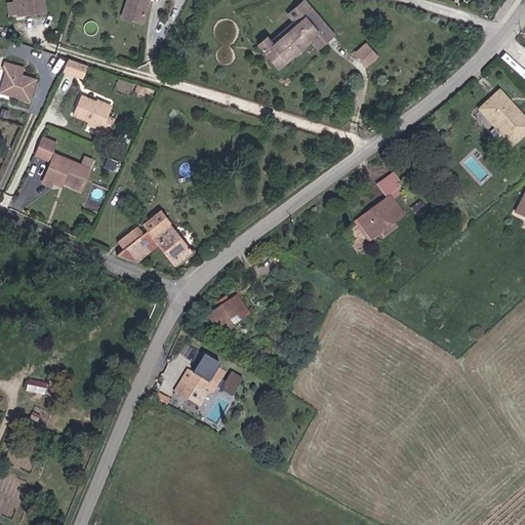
[(44,8),(42,0),(12,0),(14,6),(32,4),(33,9),(44,8)]
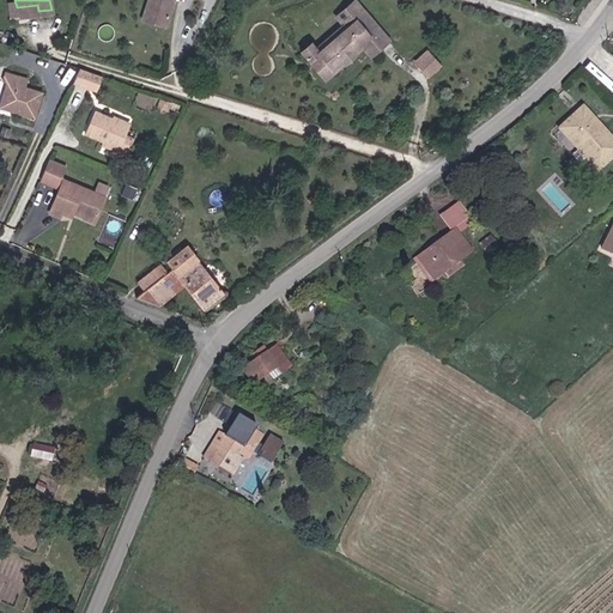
[(170,17),(175,0),(150,0),(147,10),(170,17)]
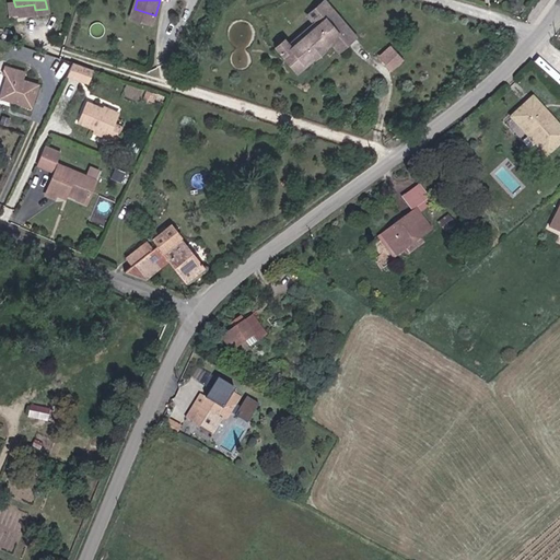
[(322,0),(307,13),(317,24),(334,10),(325,0),(322,0)]
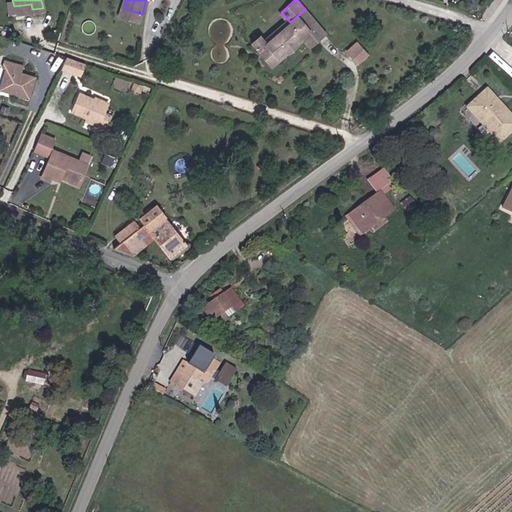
[(32,9),(31,4),(14,6),(14,12),(32,9)]
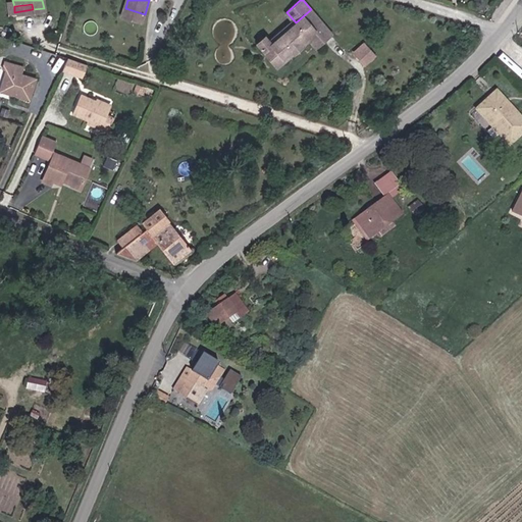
[(142,22),(145,14),(125,8),(123,15),(142,22)]
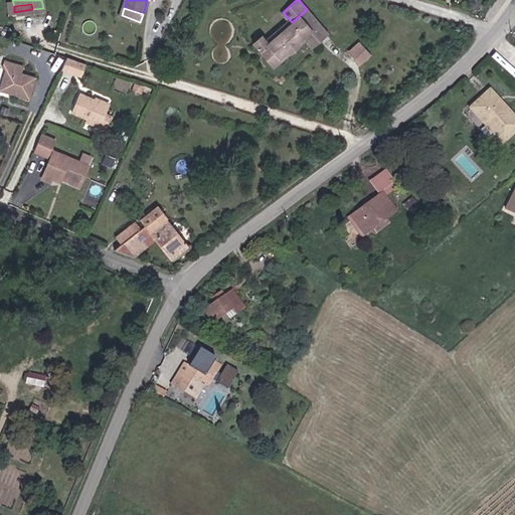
[(292,22),(268,42),(278,55),(306,32),(312,40),(324,29),(307,9),(292,22)]
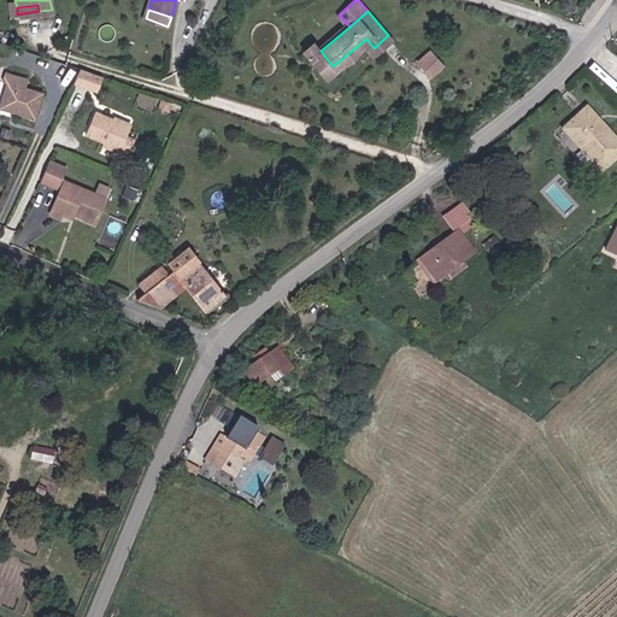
[(333,66),(336,71),(368,47),(374,54),(392,40),(388,35),(374,48),(366,39),(333,66)]
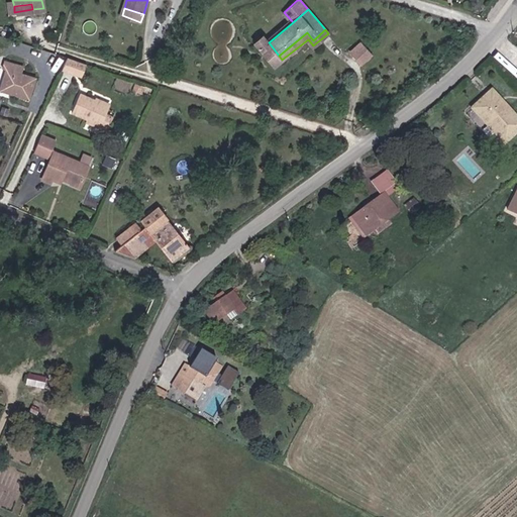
[(279,56),(269,42),(263,35),(254,41),(274,67),(282,60),(279,56)]
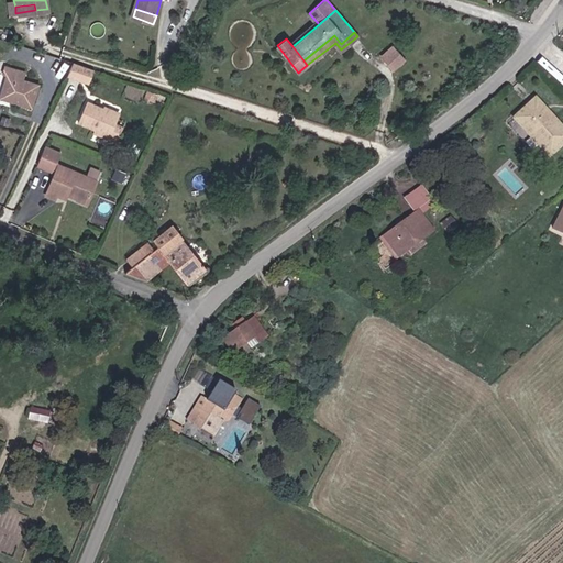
[(408,61),(397,48),(387,58),(397,70),(408,61)]
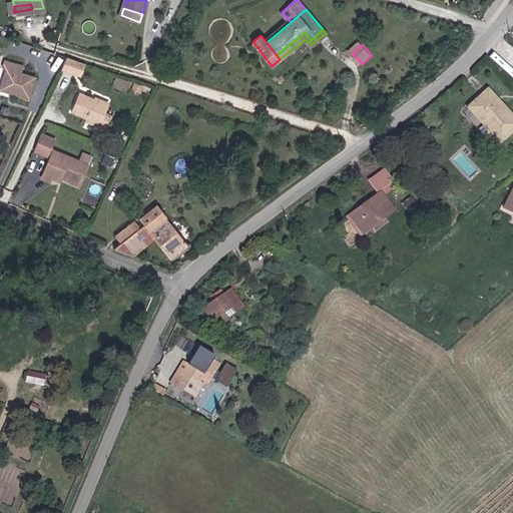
[(81,77),(85,65),(67,58),(63,71),(81,77)]
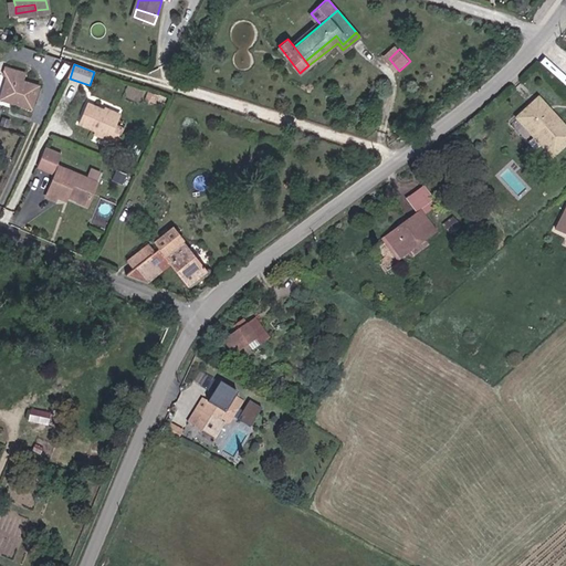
[(8,65),(6,73),(10,74),(3,97),(34,107),(41,84),(24,79),(27,71),(8,65)]
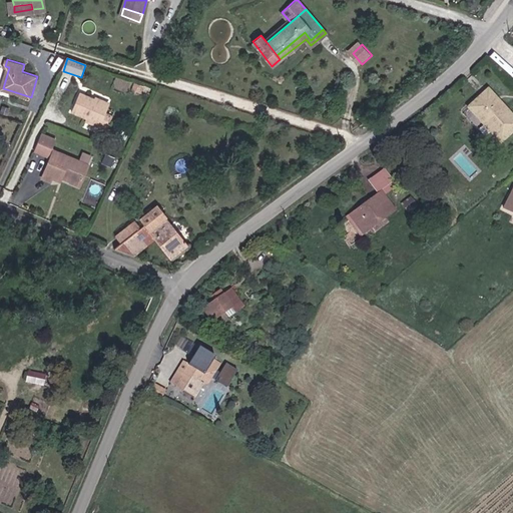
[(500,143),(512,130),(512,118),(488,89),(468,107),(500,143)]
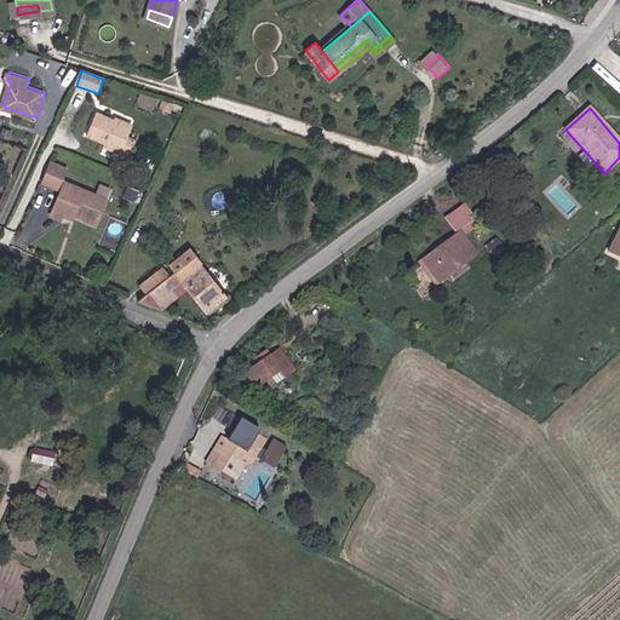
[(133,126),(97,112),(89,132),(107,141),(122,147),(121,151),(132,156),(139,139),(130,135),(133,126)]
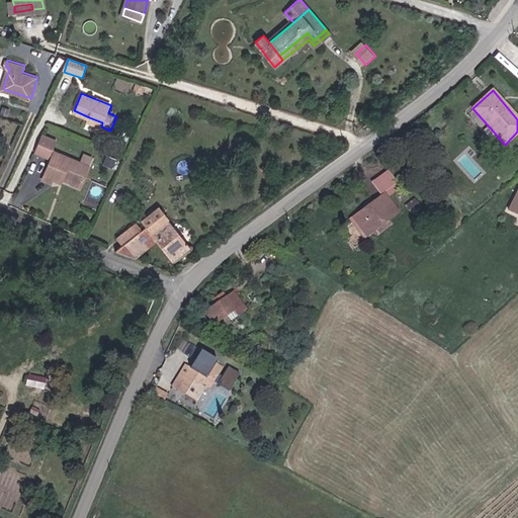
[(102,122),(89,117),(88,120),(101,126),(102,122)]
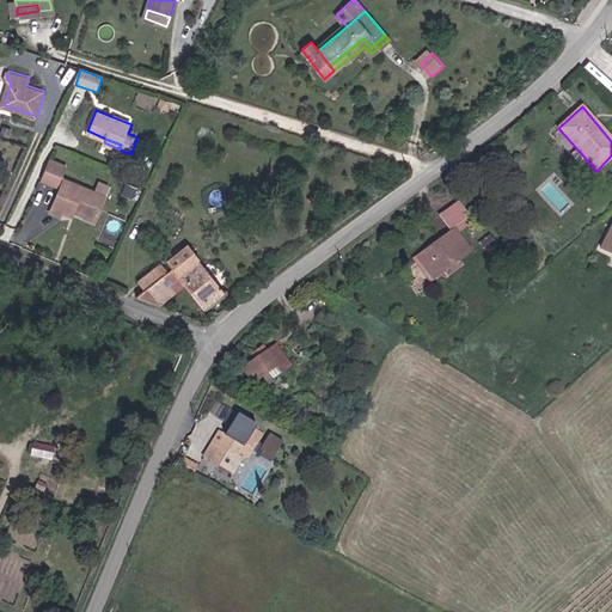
[(68,167),(50,160),(43,179),(61,187),(63,179),(68,167)]
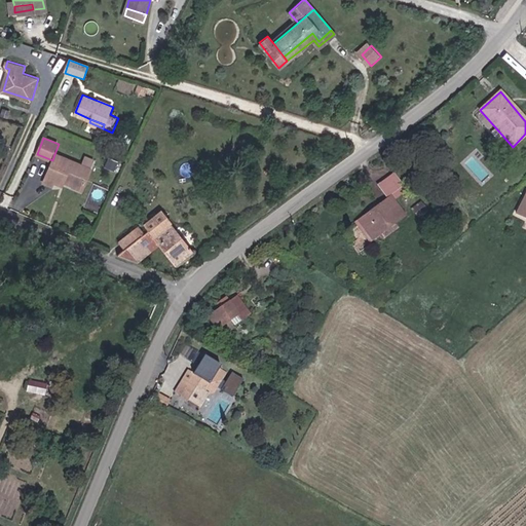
[(54,182),(82,192),(91,168),(54,154),(52,160),(44,182),(52,185),(54,182)]
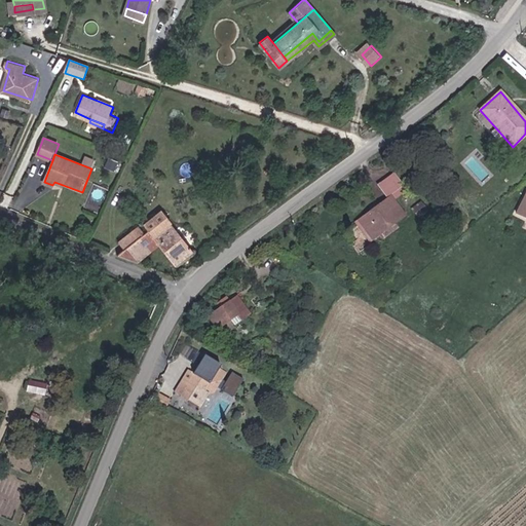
[(380,185),(390,197),(405,187),(396,173),(380,185)]
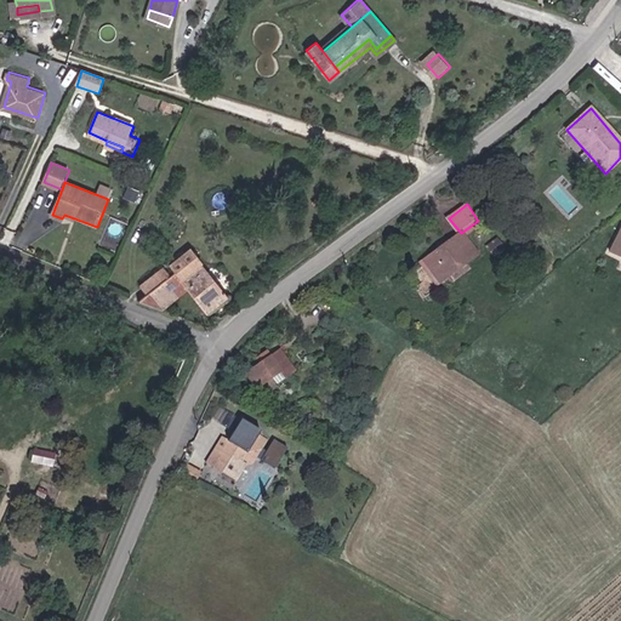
[(620,231),(610,252),(620,257),(620,231)]
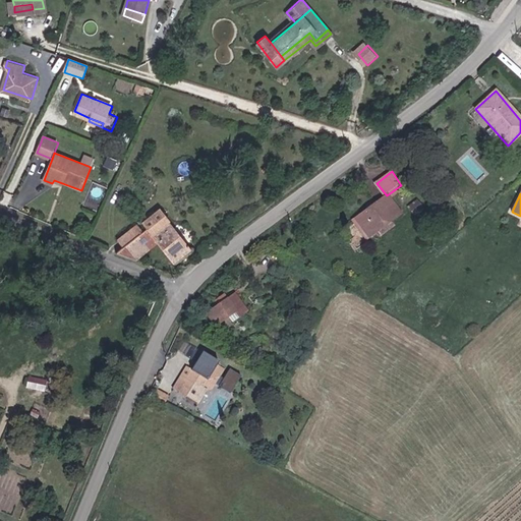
[(370,236),(400,214),(387,195),(357,218),(370,236)]
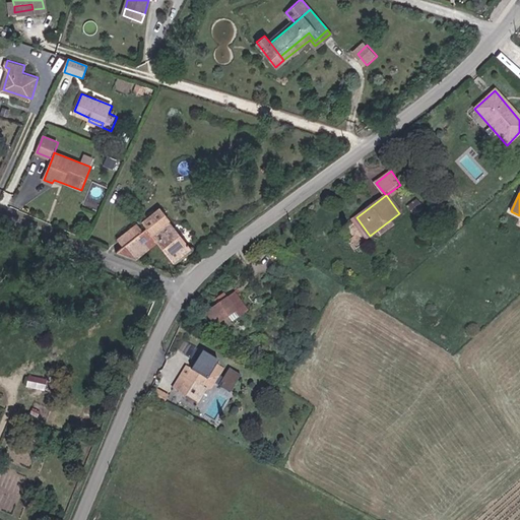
[(116,252),(132,259),(154,241),(173,263),(190,249),(189,247),(171,224),(158,208),(140,223),(144,228),(116,252)]
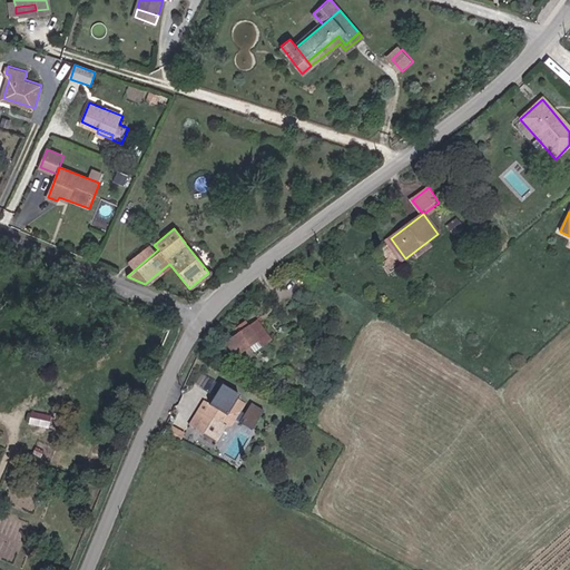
[(187,246),(207,271),(217,262),(197,237),(187,246)]
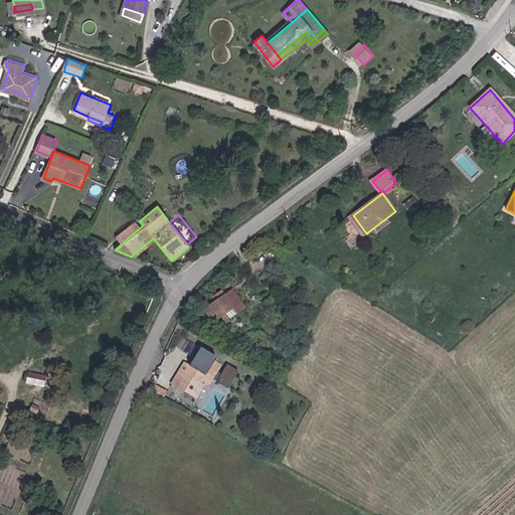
[(230,293),(201,312),(208,323),(238,304),(230,293)]
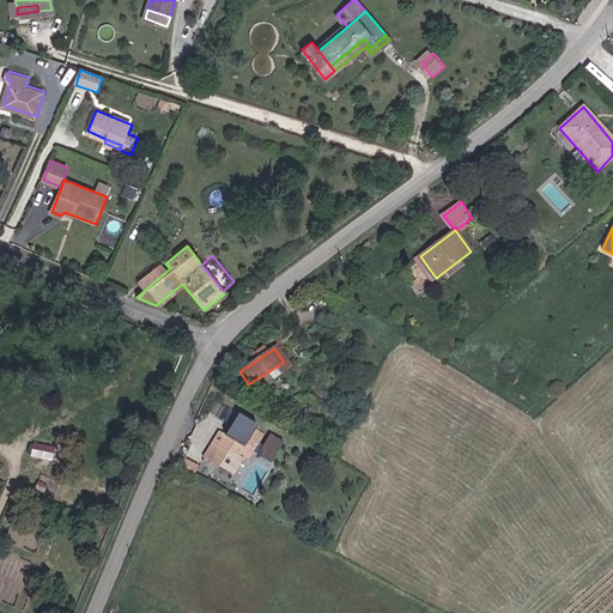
[(225,454),(226,459),(236,457),(241,461),(248,459),(259,441),(250,436),(256,428),(237,416),(224,437),(218,434),(211,445),(225,454)]
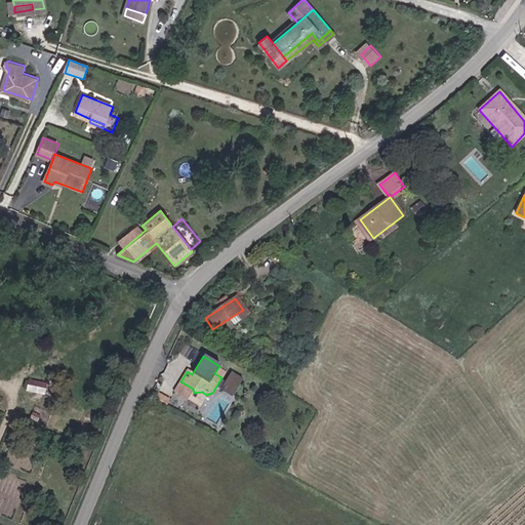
[(232,370),(221,389),(233,395),(243,377),(232,370)]
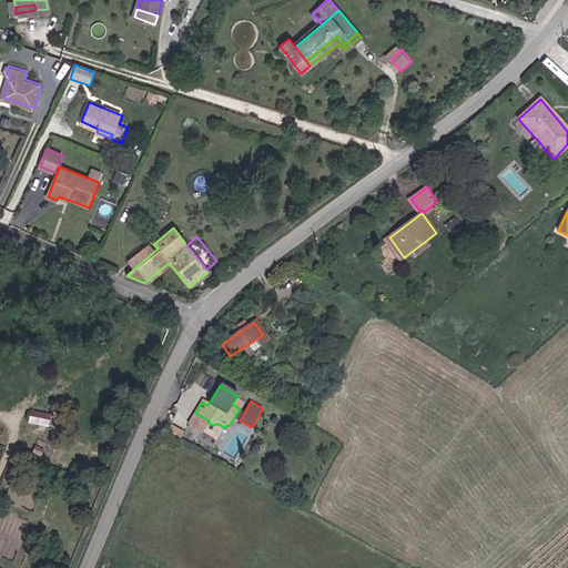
[(31,409),(30,423),(51,425),(52,412),(31,409)]
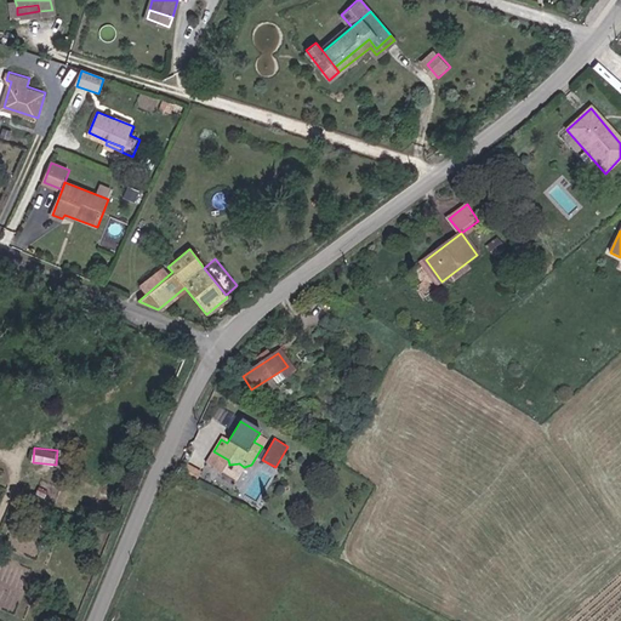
[(226,466),(229,465),(228,460),(214,451),(206,465),(221,473),(226,466)]
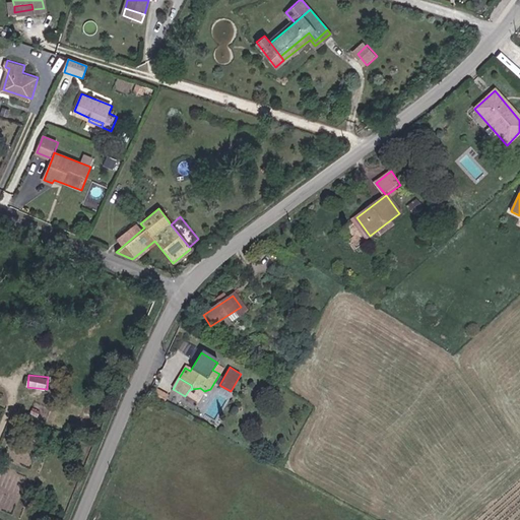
[(164,404),(169,396),(156,390),(152,398),(164,404)]
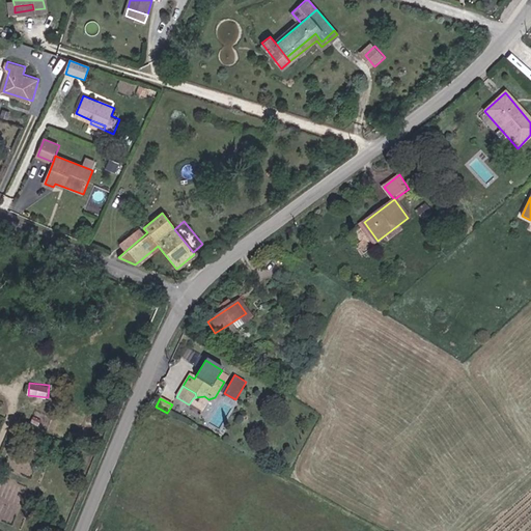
All buildings are outlined.
